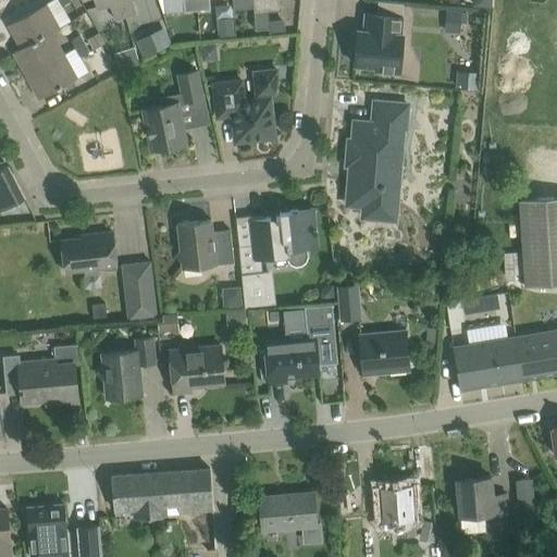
[(125,16),(120,0),(95,0),(97,7),(110,3),(114,20),(125,16)]
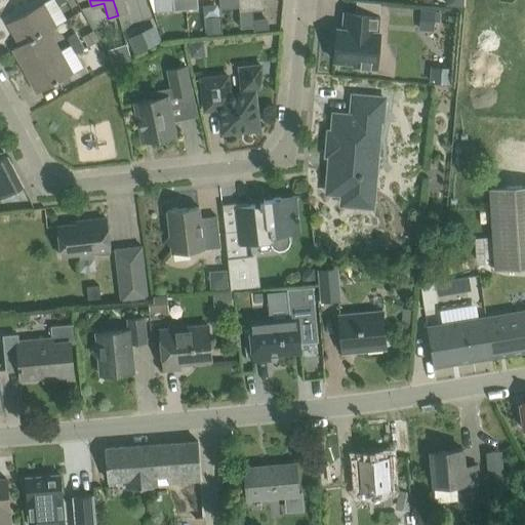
[(113,0),(118,15),(128,12),(124,0),(113,0)]
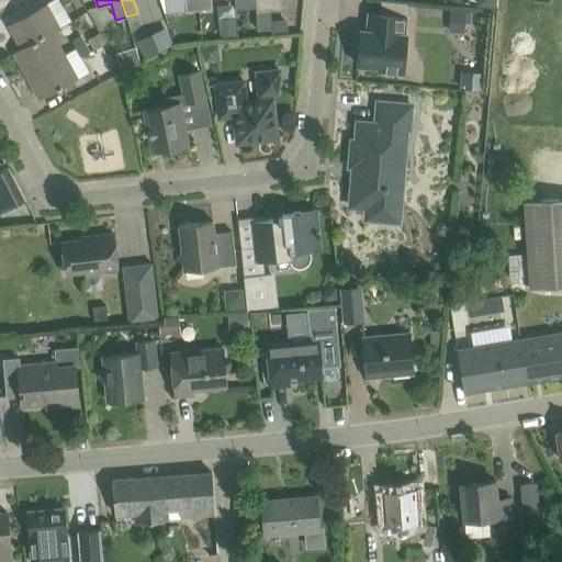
[(200,10),(198,0),(184,0),(187,11),(200,10)]
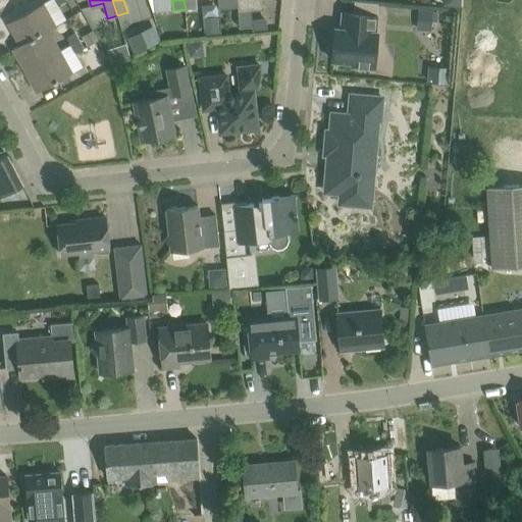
[(184,0),(186,9),(197,8),(196,0),(184,0)]
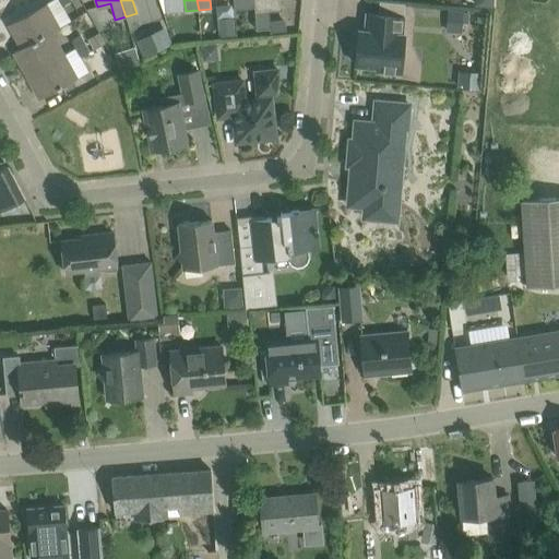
[(269,11),(268,0),(253,0),(254,13),(269,11)]
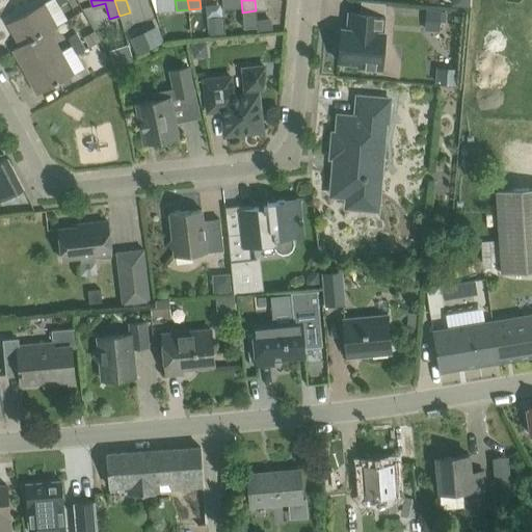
[(255,0),(256,10),(269,9),(267,0),(255,0)]
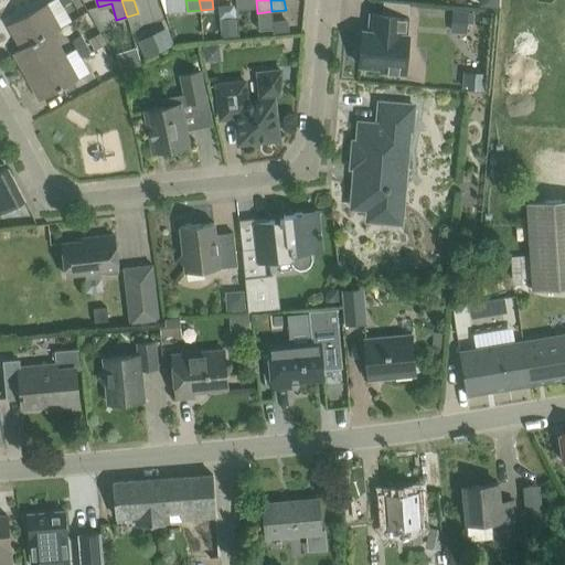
[(8,25),(21,49),(53,32),(62,28),(48,3),(8,25)]
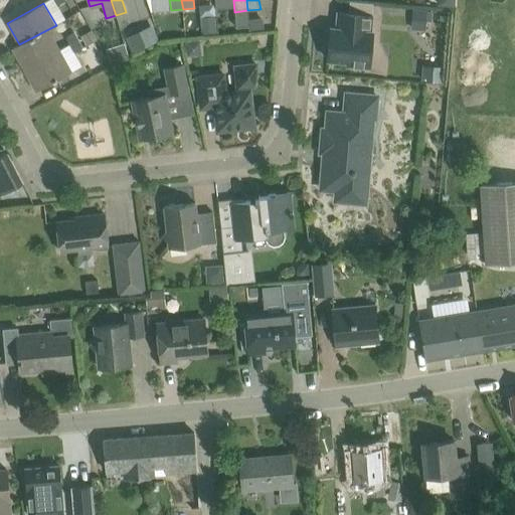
[(412,9),(411,30),(425,31),(427,10),(412,9)]
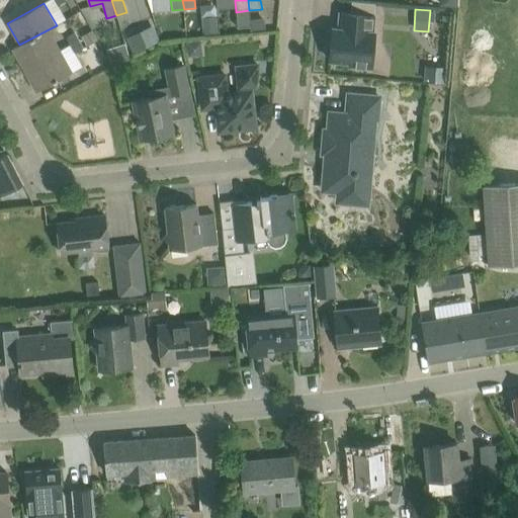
[(249,10),(236,12),(238,28),(251,26),(249,10)]
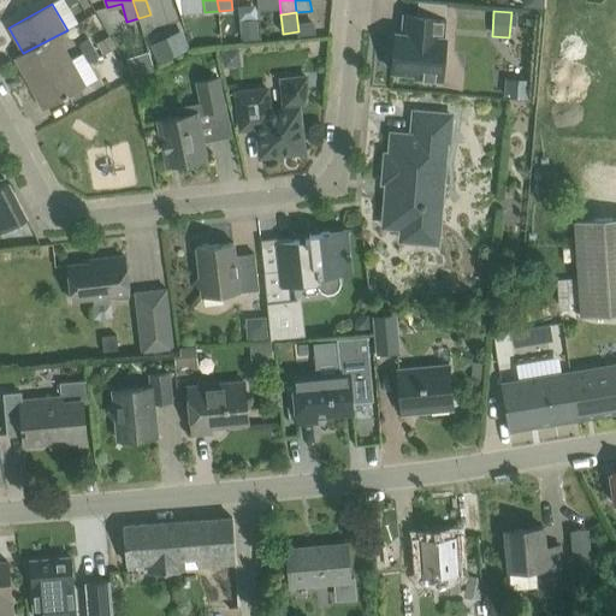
[(415,73),(414,78),(442,81),(445,37),(443,37),(445,18),(404,15),(402,34),(396,34),(394,51),(389,53),(388,64),(392,67),(392,71),(415,73)]
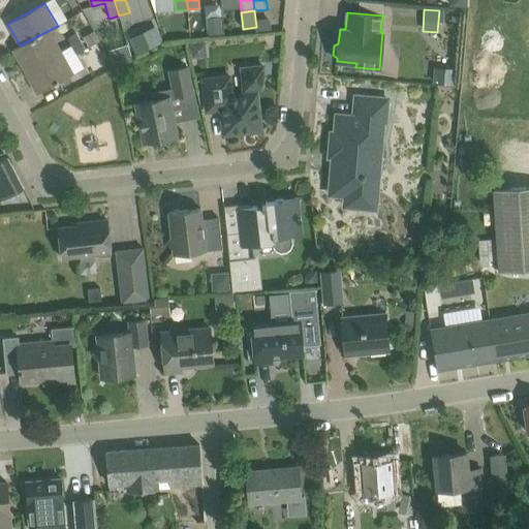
[(156,26),(129,38),(136,54),(163,41),(156,26)]
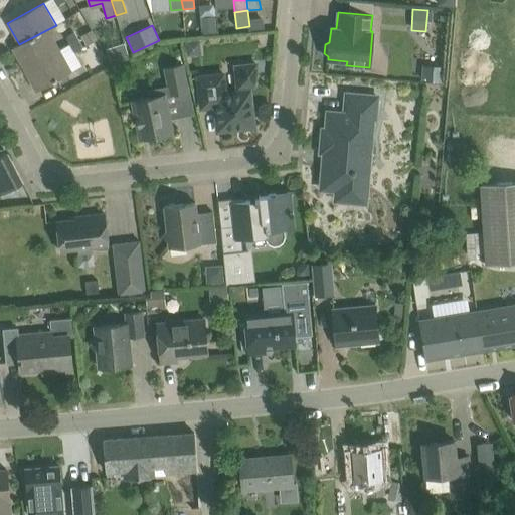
[(12,48),(24,70),(59,50),(48,29),(19,44),(12,48)]
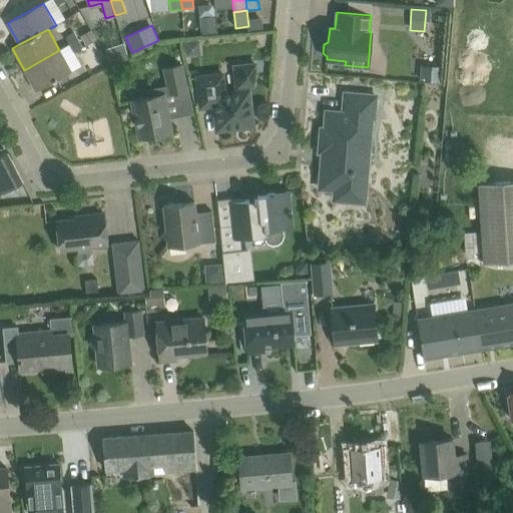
[(91,29),(80,35),(85,45),(96,39),(91,29)]
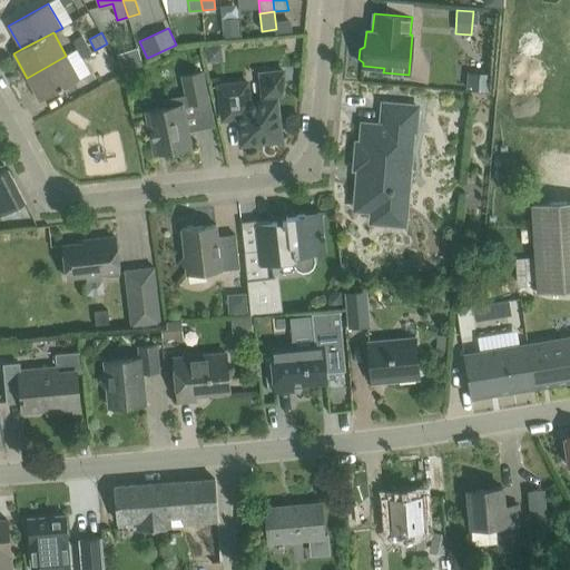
[(70,43),(75,52),(86,46),(81,38),(70,43)]
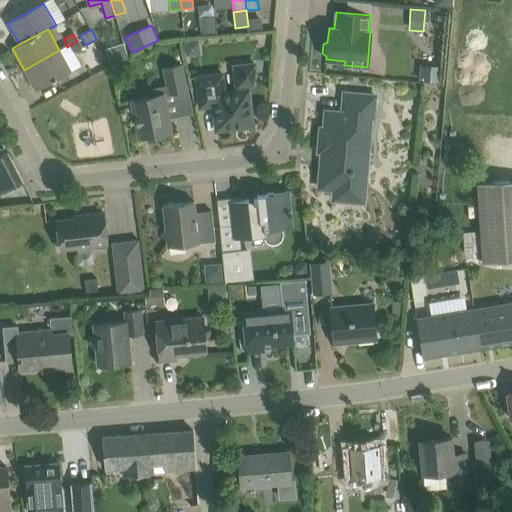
[(198,39),(184,41),(186,57),(200,55),(198,39)]
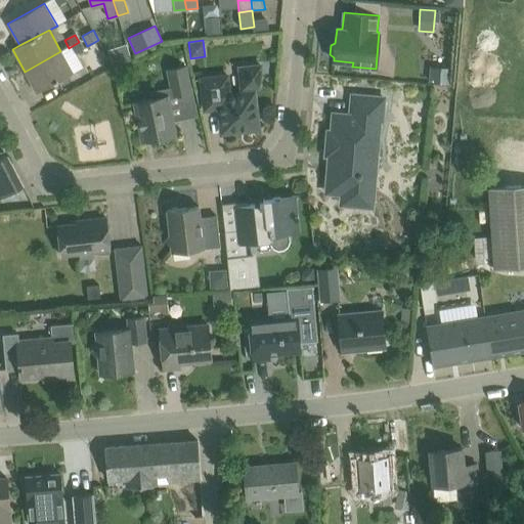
[(79,42),(69,48),(73,55),(83,50),(79,42)]
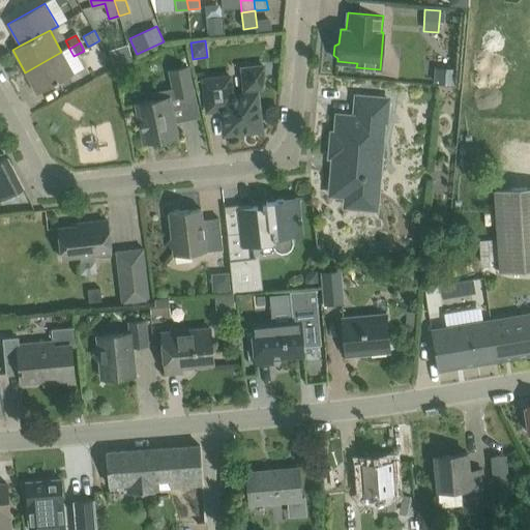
[(131,57),(127,45),(118,48),(122,60),(131,57)]
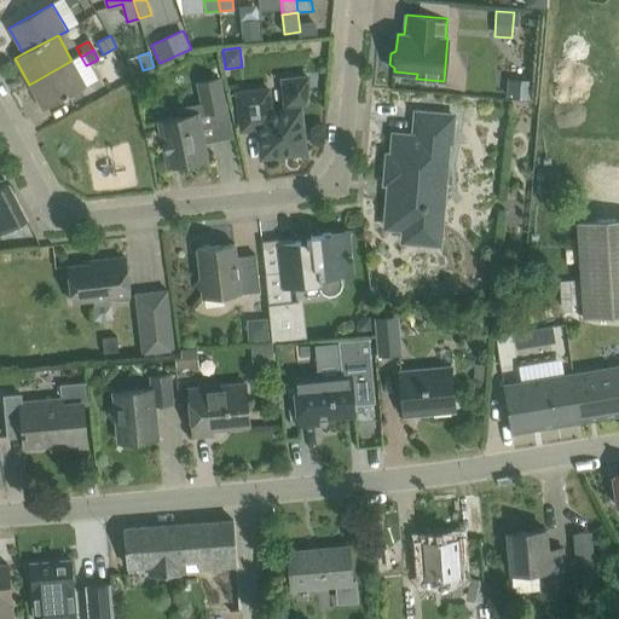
[(71,61),(29,85),(44,110),(86,86),(71,61)]
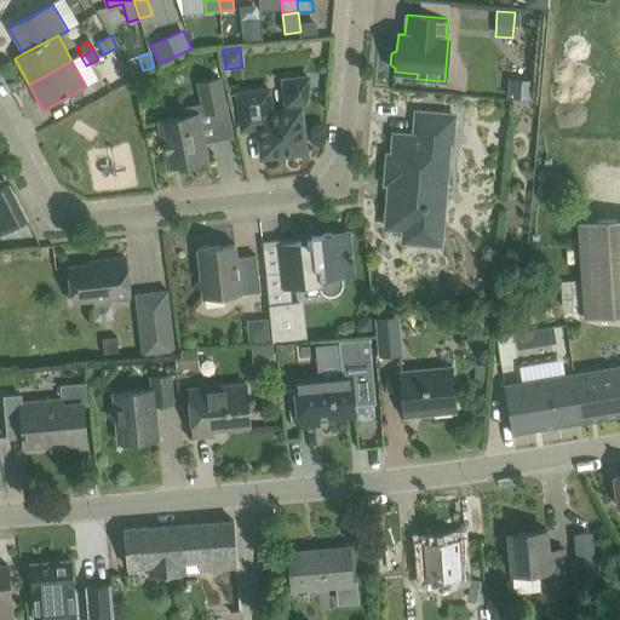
[(199,82),(206,114),(225,109),(219,79),(199,82)]
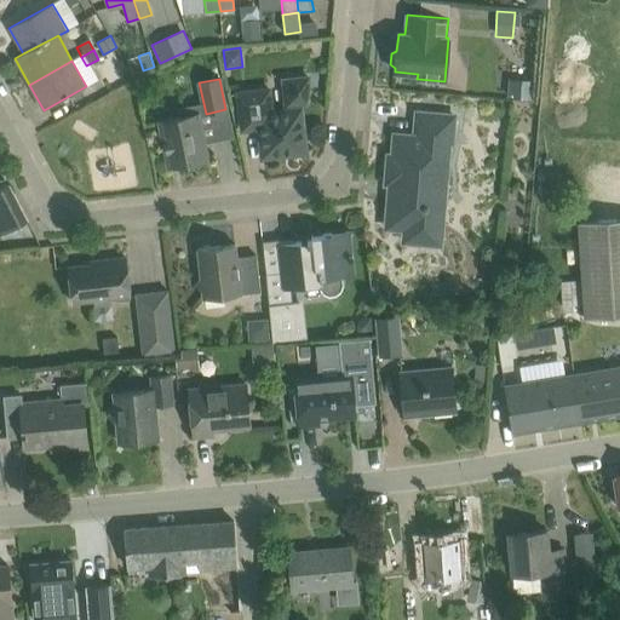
[(509,79),(506,97),(530,99),(533,81),(509,79)]
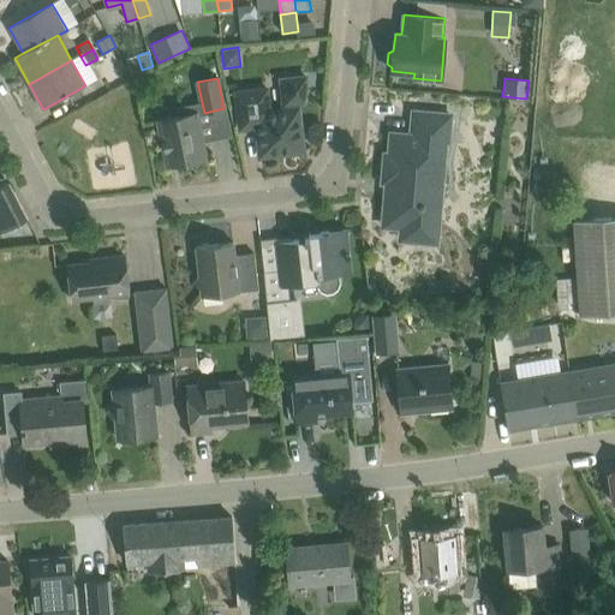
[(280,112),(269,113),(267,89),(236,93),(237,106),(240,129),(257,127),(261,155),(302,150),(297,109),(303,108),(305,79),(276,82),(280,112)]
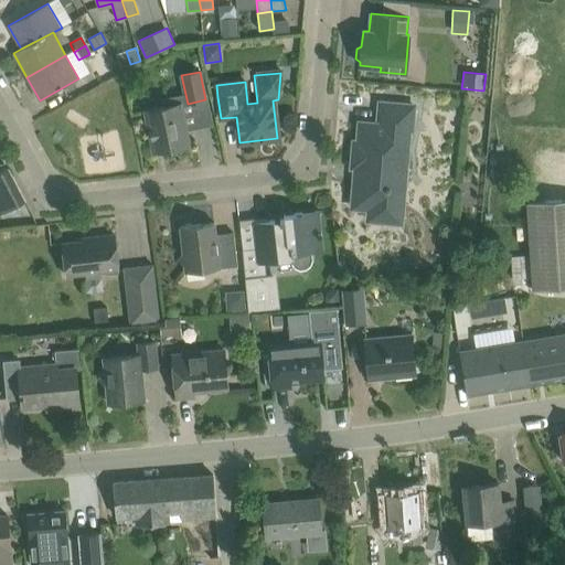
[(508,75),(498,75),(497,87),(507,88),(508,75)]
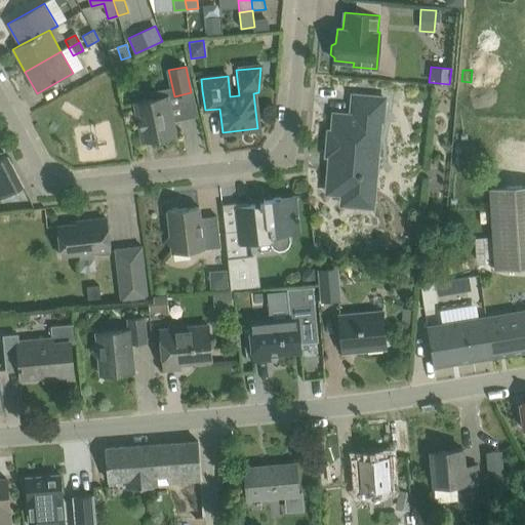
[(471,82),(461,81),(460,93),(470,94),(471,82)]
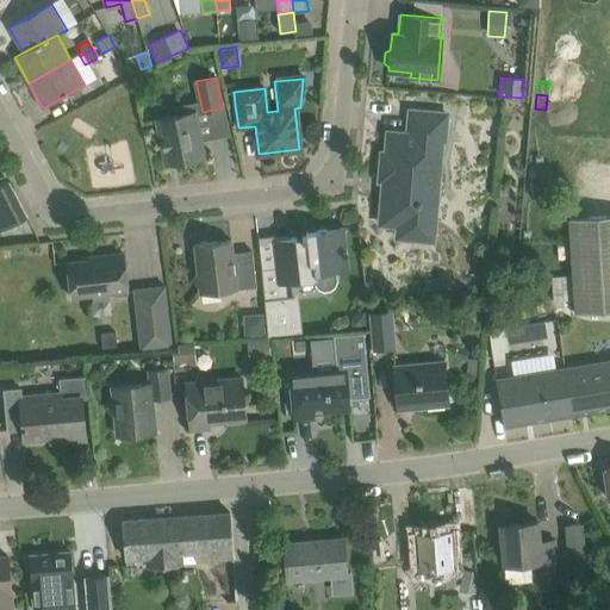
[(157,119),(166,165),(204,156),(194,112),(157,119)]
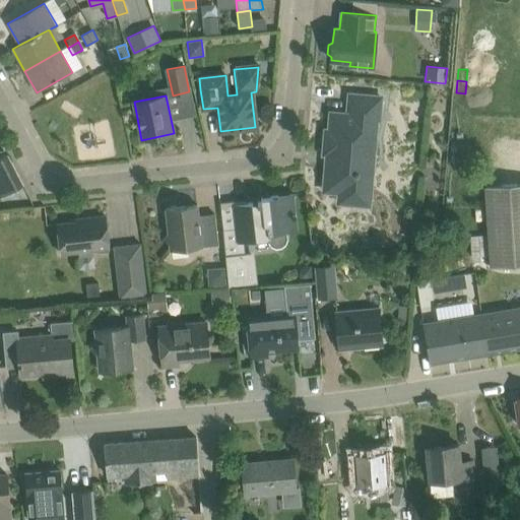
[(380,121),(382,99),(350,95),(348,117),(332,115),(331,132),(326,131),(323,153),(328,153),(328,157),(328,158),(329,159),(332,159),(331,169),(327,168),(325,191),(340,192),(339,202),(360,204),(362,182),(367,183),(370,154),(374,154),(377,121),(380,121)]
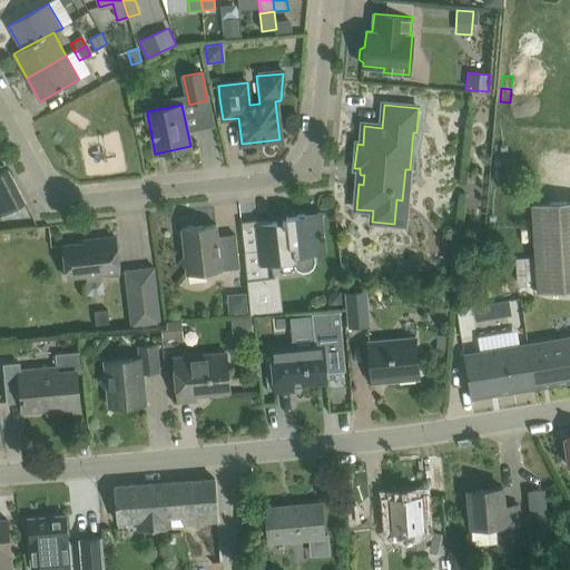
[(0,174),(0,216),(0,217),(26,204),(8,170),(0,174)]
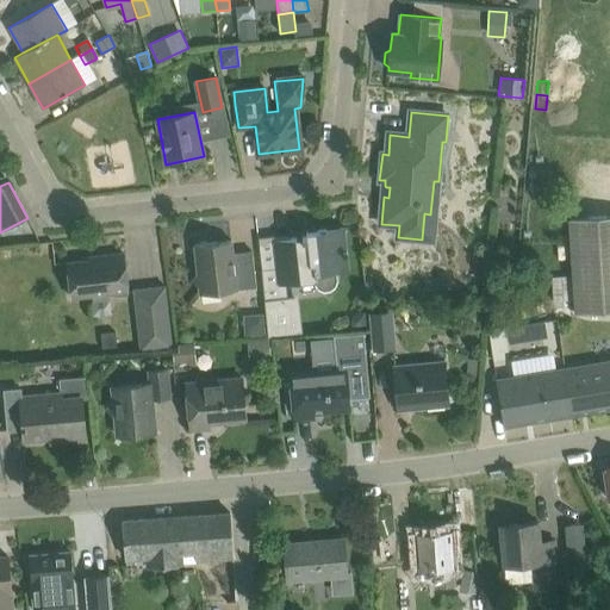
[(609,217),(566,221),(572,315),(609,312),(609,217)]
